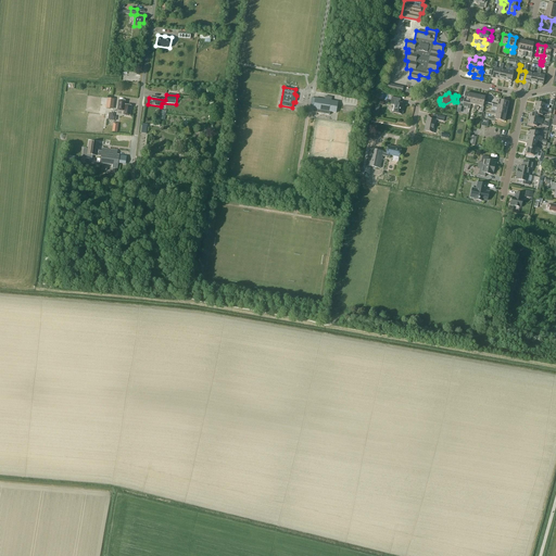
[(402,115),(404,104),(400,103),(401,99),(391,97),(390,104),(394,105),(393,113),(402,115)]
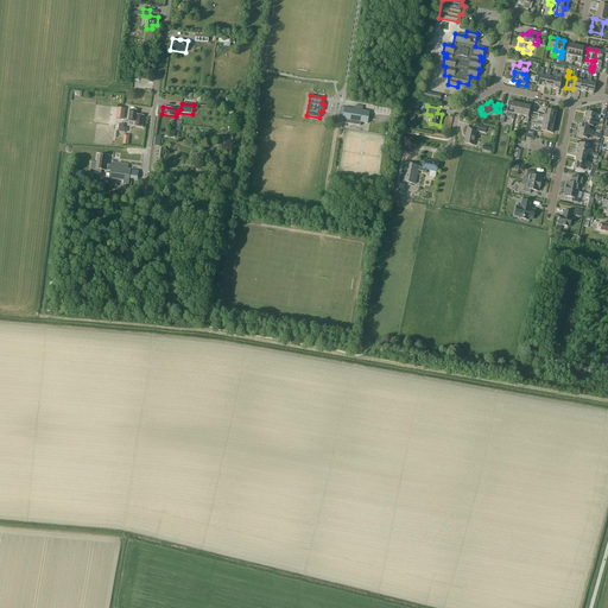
[(344,108),(342,119),(347,120),(347,124),(360,126),(361,122),(362,111),(344,108)]
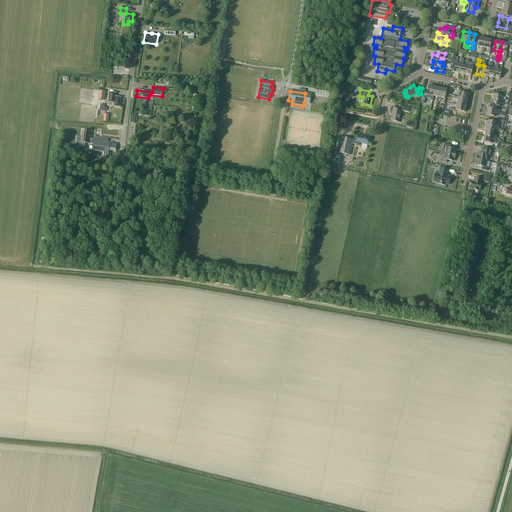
[(121,98),(116,97),(116,93),(109,92),(108,102),(114,103),(113,106),(120,107),(121,98)]
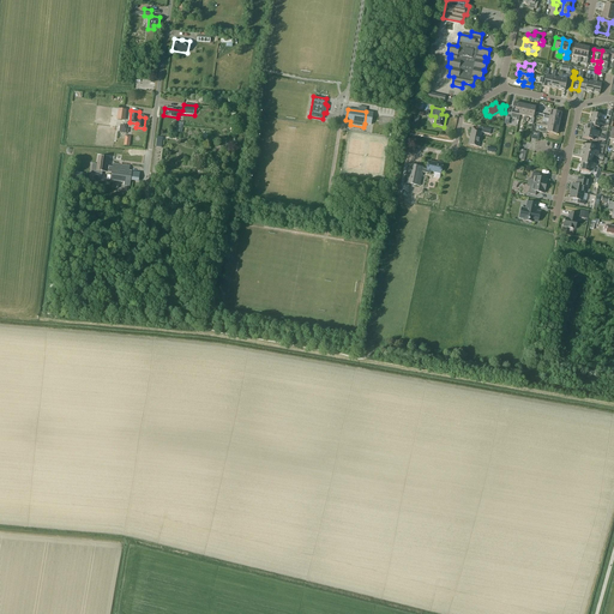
[(590,119),(606,122),(607,120),(601,119),(602,115),(591,113),(590,119)]
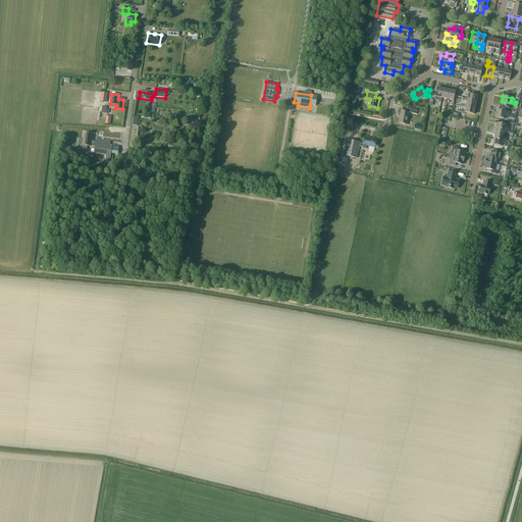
[(473,114),(474,108),(465,106),(465,107),(464,111),(460,110),(459,112),(464,113),(465,112),(473,114)]
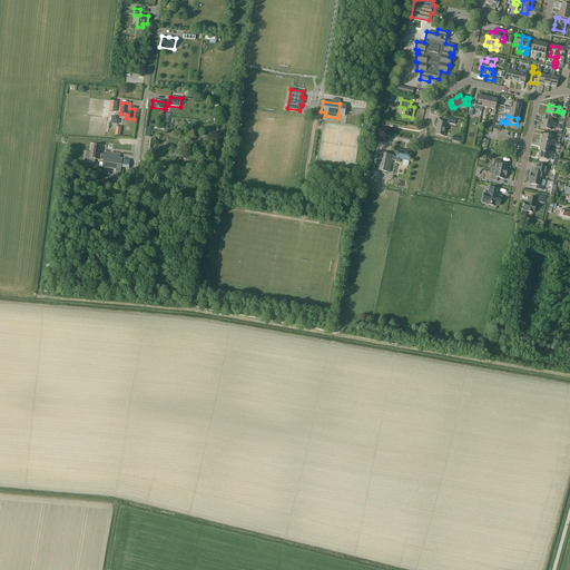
[(542,121),(557,125),(557,123),(552,121),(553,118),(547,117),(543,116),(542,121)]
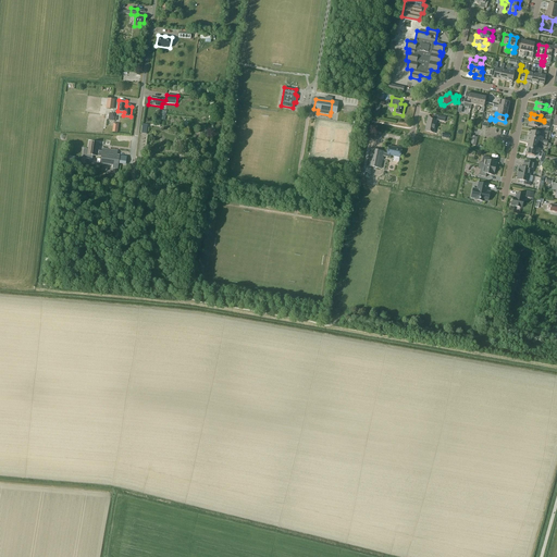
[(425,132),(434,133),(436,120),(444,122),(445,118),(434,114),(433,119),(428,118),(425,132)]
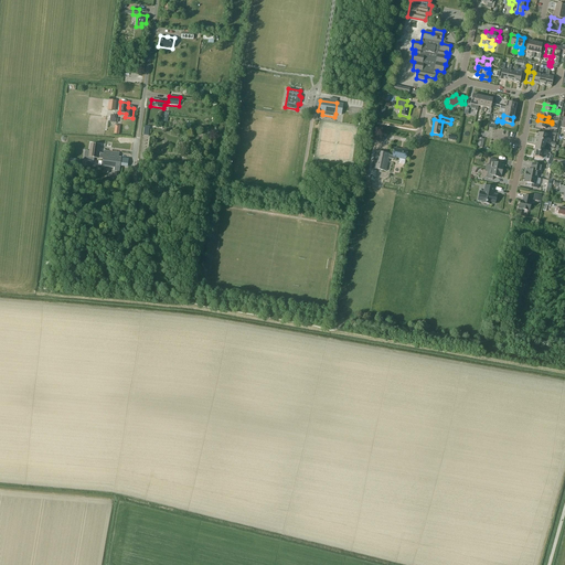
[(537,132),(536,139),(551,142),(551,139),(546,138),(547,135),(537,132)]
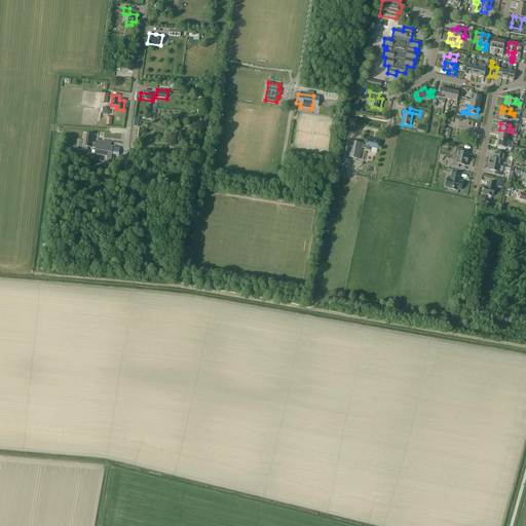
[(113,147),(111,147),(111,143),(97,141),(97,143),(92,143),(94,136),(84,134),(83,141),(79,141),(78,149),(87,151),(87,147),(91,148),(91,147),(96,148),(95,155),(109,157),(108,159),(111,159),(113,147)]
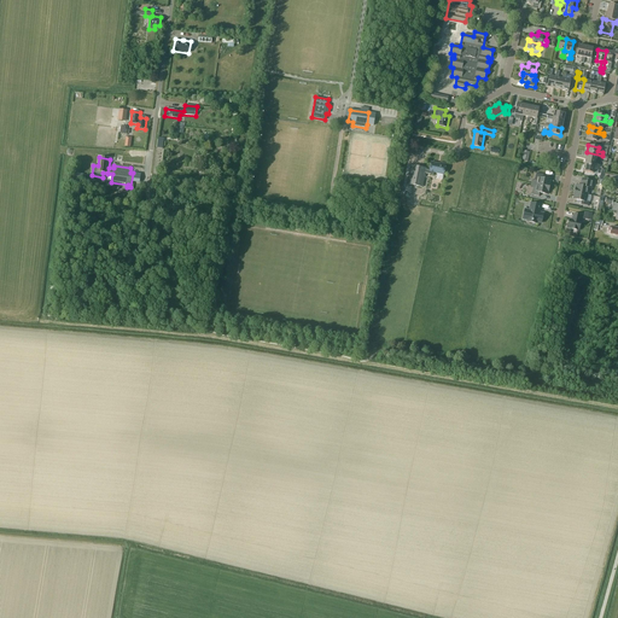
[(586,158),(584,164),(604,169),(605,167),(595,164),(596,161),(586,158)]
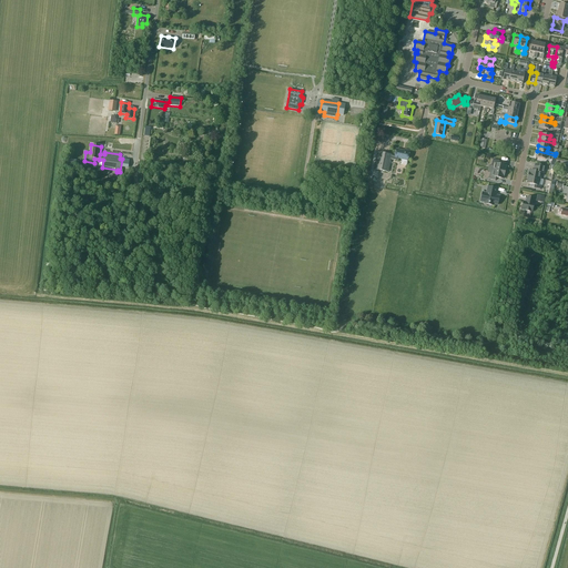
[(405,151),(396,149),(395,156),(392,155),(392,154),(378,152),(375,170),(388,172),(391,159),(398,161),(398,159),(403,160),(402,163),(402,164),(406,164),(407,164),(407,161),(408,161),(411,151),(405,150),(405,151)]
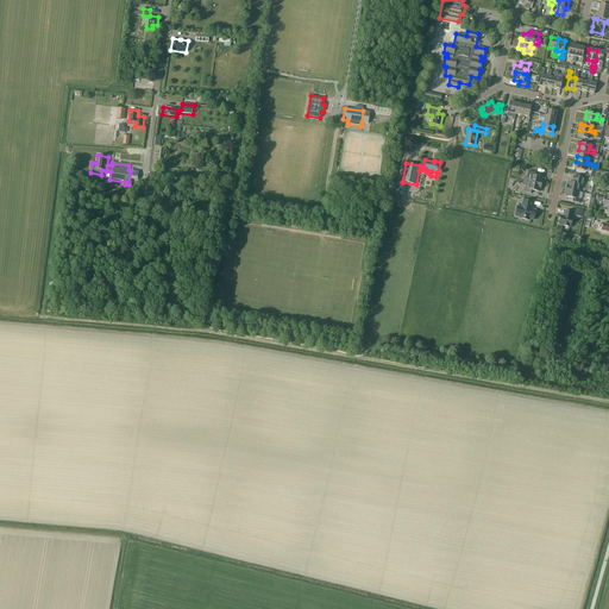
[(529,182),(541,184),(542,179),(535,176),(535,173),(528,171),(527,179),(529,179),(529,182)]
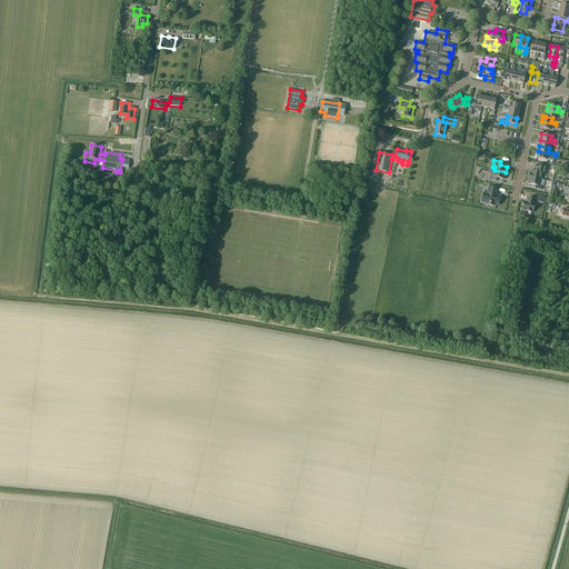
[(529,177),(541,179),(542,173),(545,173),(547,167),(536,165),(535,171),(531,170),(530,172),(529,177)]
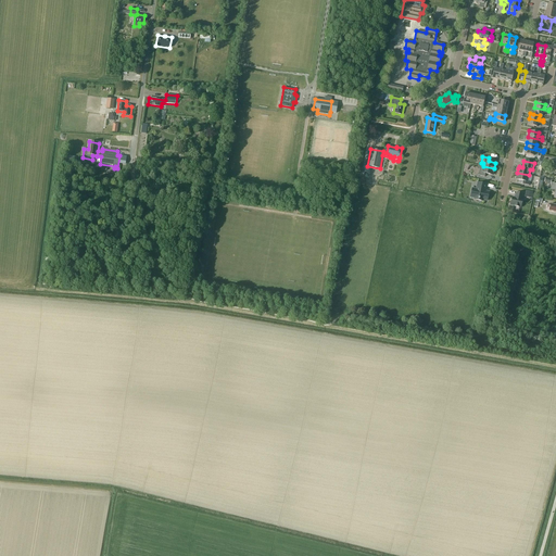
[(493,175),(494,168),(483,166),(482,169),(480,169),(479,176),(485,177),(485,174),(493,175)]
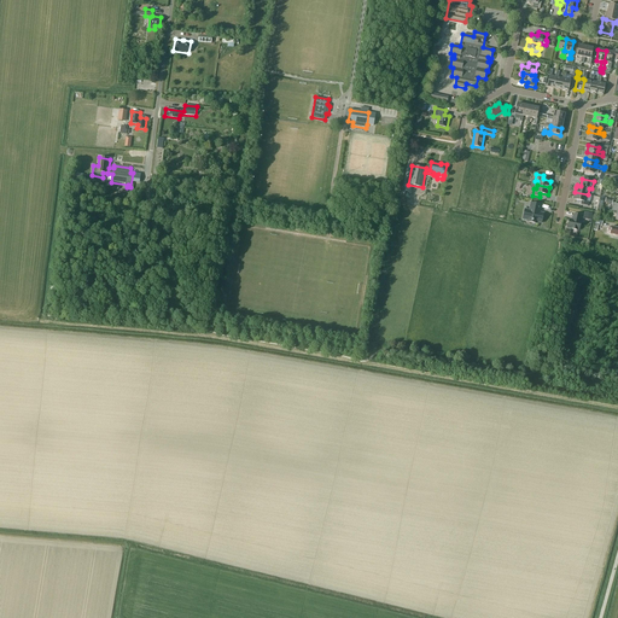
[(587,202),(588,194),(575,192),(575,197),(573,199),(582,200),(581,204),(588,207),(589,202),(587,202)]
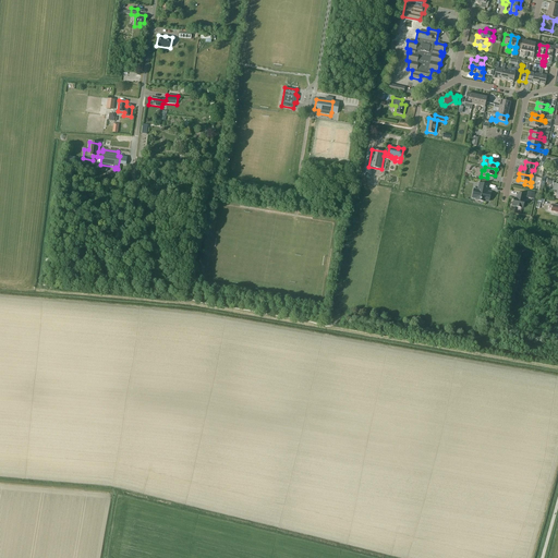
[(478,191),(474,190),(472,197),(476,198),(476,201),(484,202),(485,201),(489,202),(490,193),(486,192),(488,185),(480,183),(478,191)]
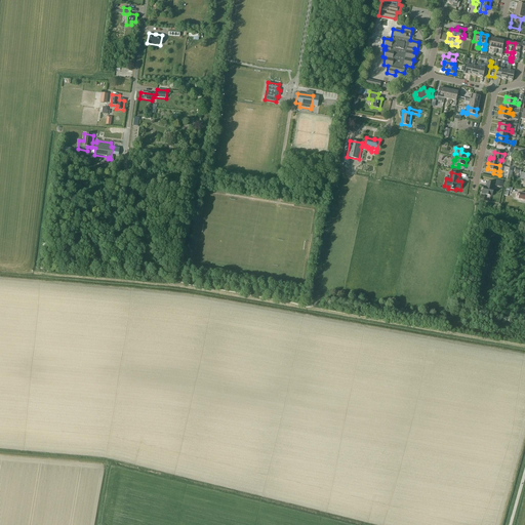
[(487,185),(487,187),(484,187),(482,193),(485,194),(491,196),(491,195),(492,195),(493,189),(492,189),(493,184),(487,182),(487,185)]
